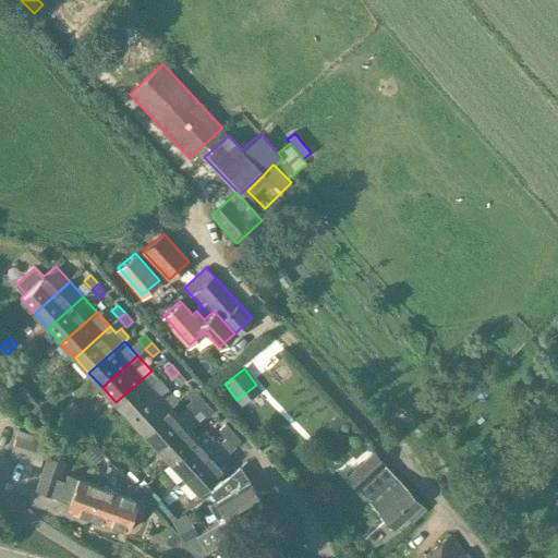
[(143,378),(116,402),(131,420),(167,388),(159,380),(152,371),(143,378)]
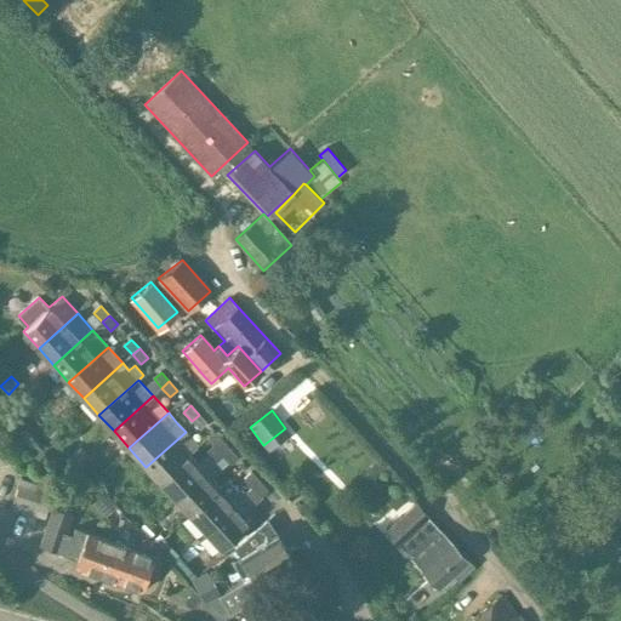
[(208,423),(199,415),(192,421),(200,431),(208,423)]
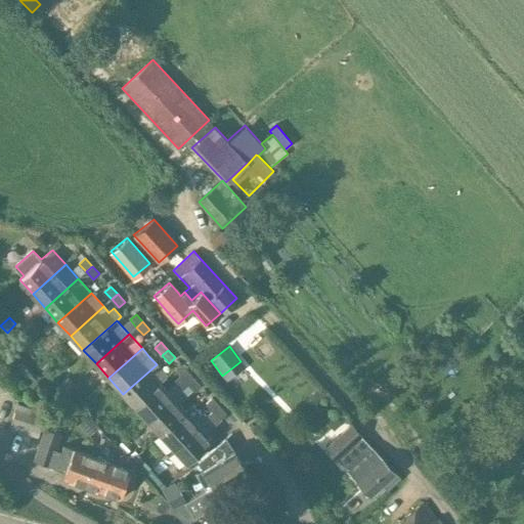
[(44,372),(49,366),(46,362),(40,367),(44,372)]
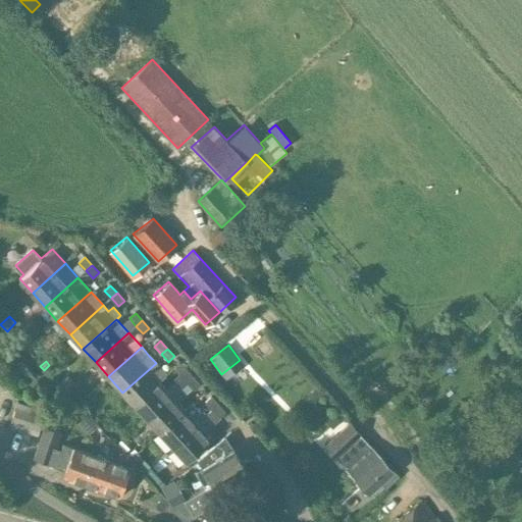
[(134,404),(159,381),(166,374),(156,363),(122,393),(134,404)]
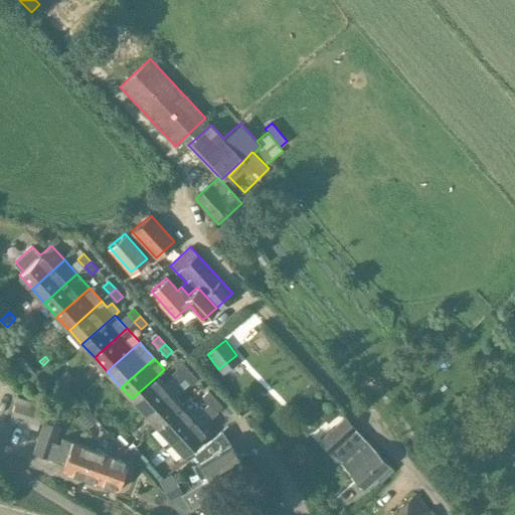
[(185,378),(191,372),(184,365),(178,370),(185,378)]
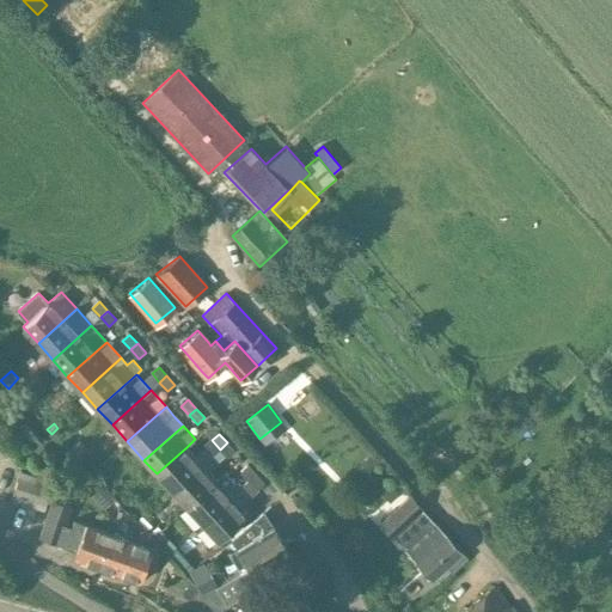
[(213,456),(220,450),(212,440),(209,438),(203,444),(213,456)]
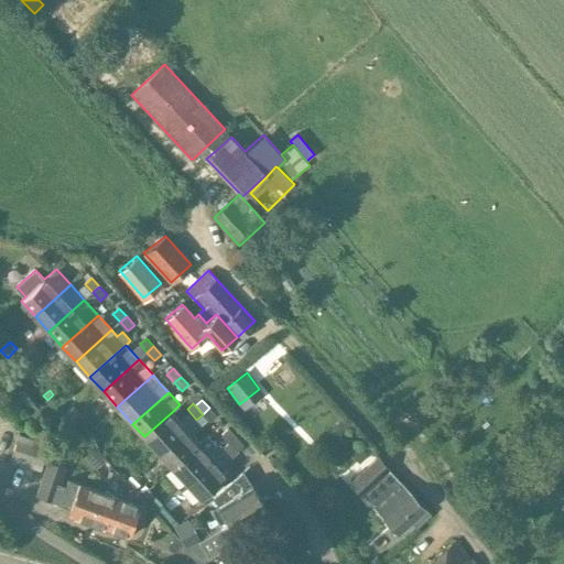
[(72,420),(78,414),(73,408),(66,413),(72,420)]
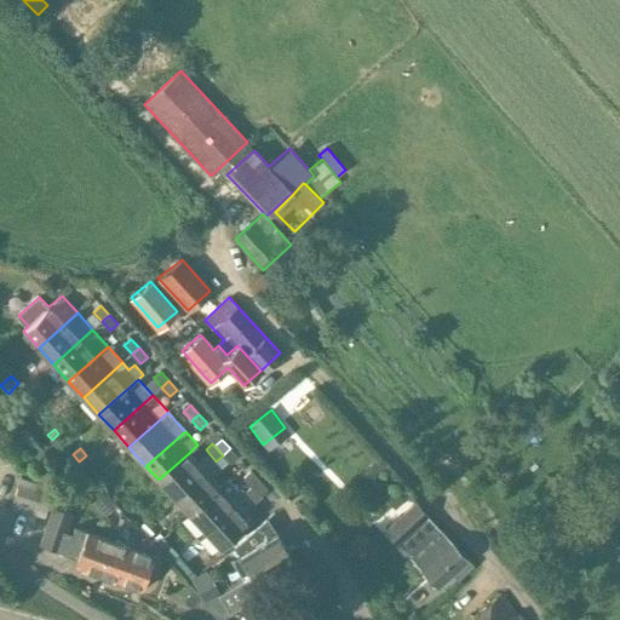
[(239,458),(230,448),(223,455),(231,464),(239,458)]
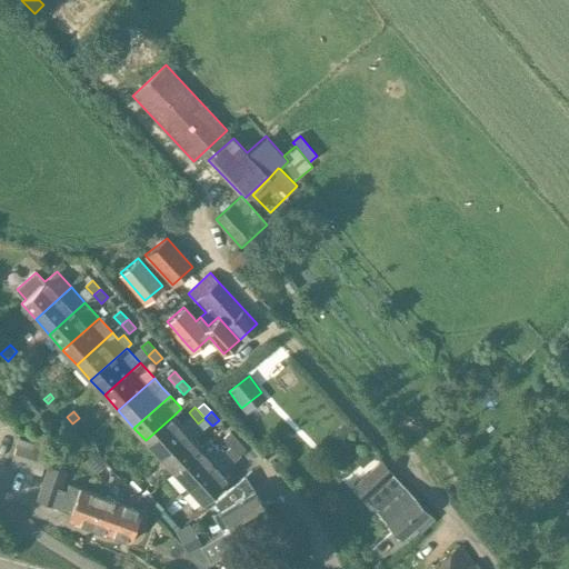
[(182,426),(173,416),(146,440),(160,457),(197,425),(191,419),(182,426)]
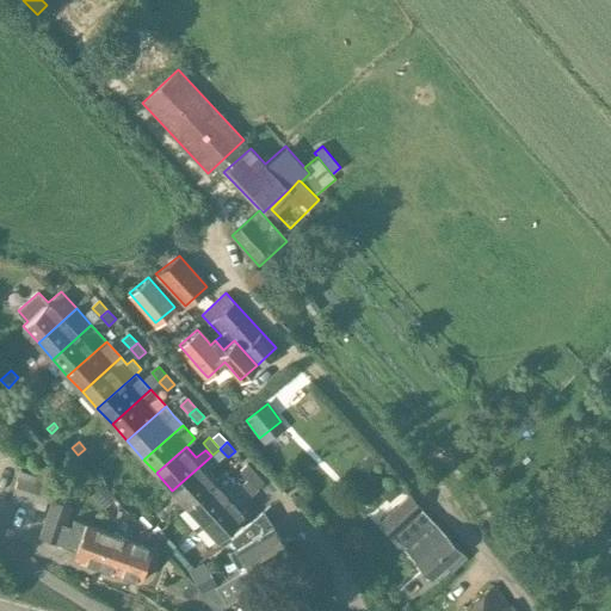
[(186,506),(216,480),(208,470),(216,462),(211,456),(172,491),(186,506)]
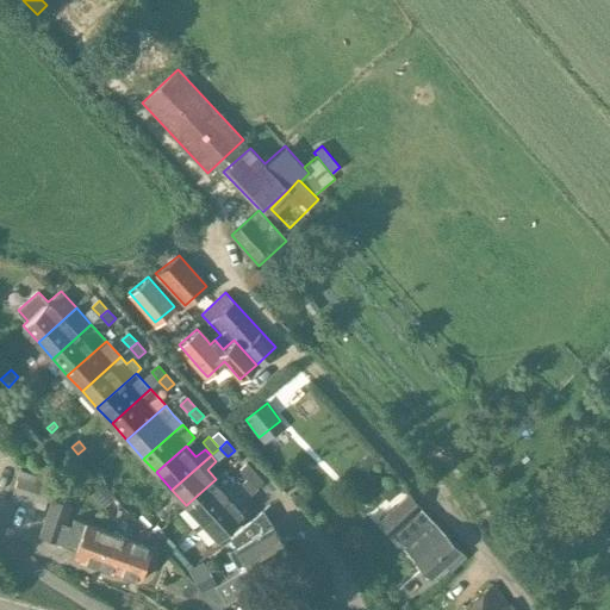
[(248,479),(255,473),(247,465),(241,471),(248,479)]
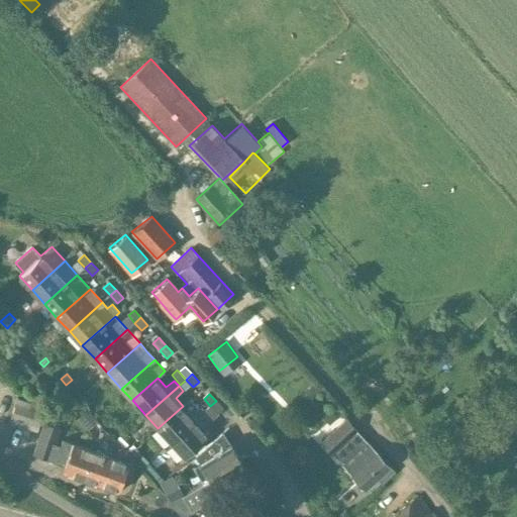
[(36,430),(44,407),(17,398),(9,420),(36,430)]
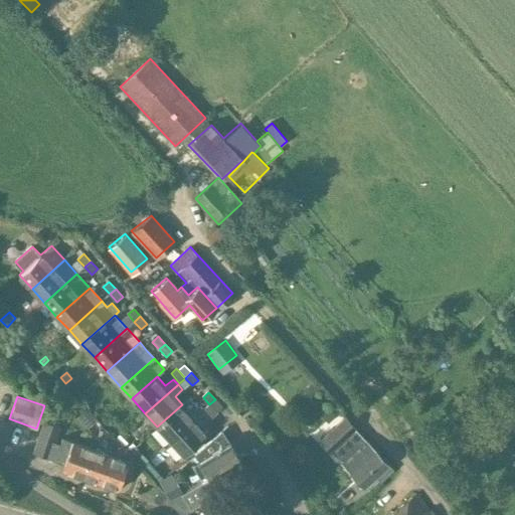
[(170,441),(202,411),(190,397),(182,404),(157,426),(170,441)]
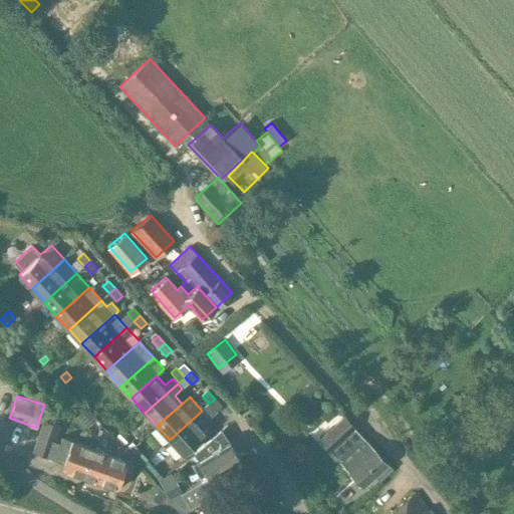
[(222,407),(215,399),(209,404),(216,412),(222,407)]
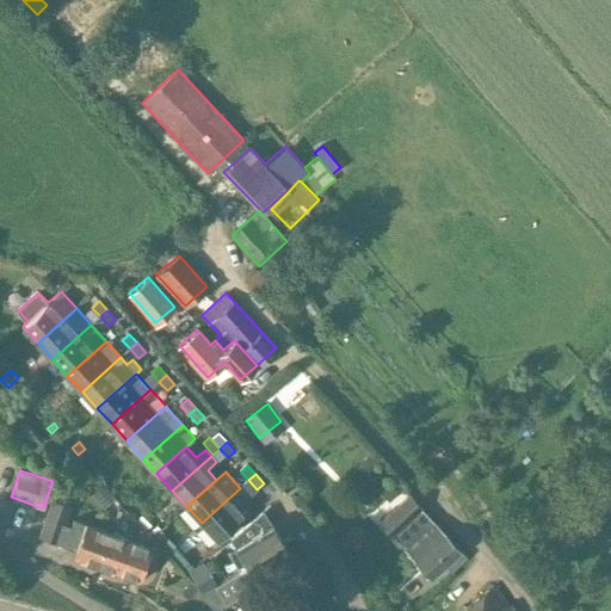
[(104,508),(116,498),(100,480),(88,491),(104,508)]
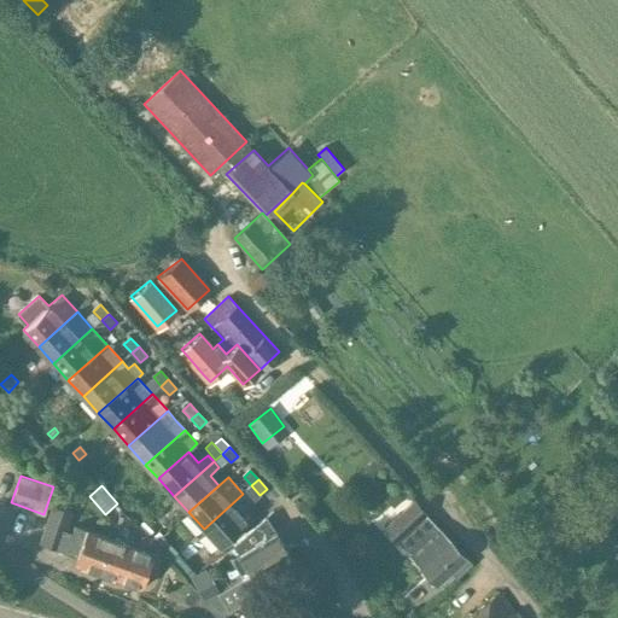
[(249,501),(243,494),(204,529),(220,546),(249,518),(240,508),(249,501)]
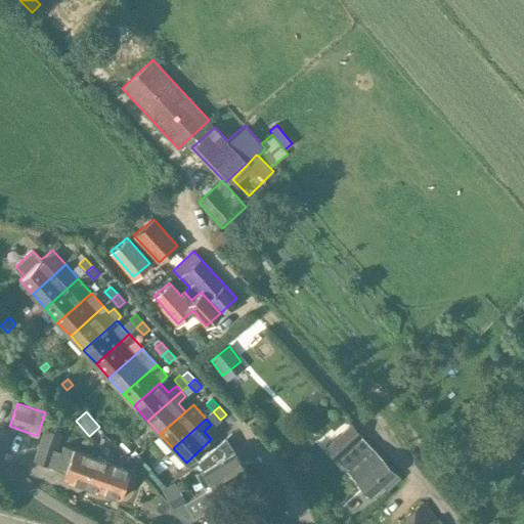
[(326,447),(337,460),(338,460),(370,495),(385,481),(391,487),(401,478),(373,447),(362,436),(352,425),(326,447)]
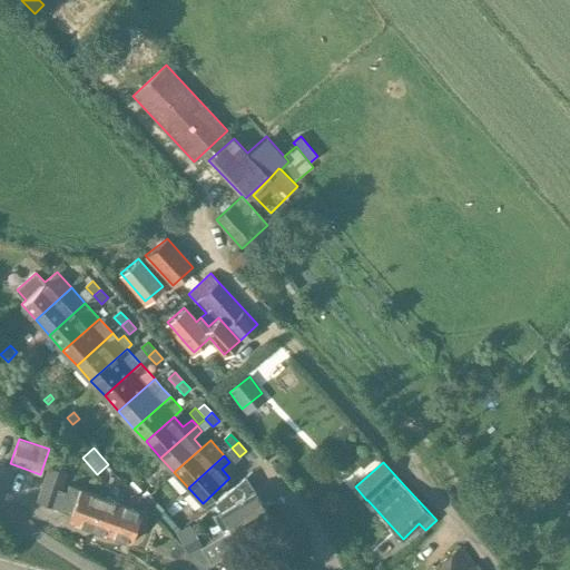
[(49,465),(42,483),(59,489),(66,471),(49,465)]
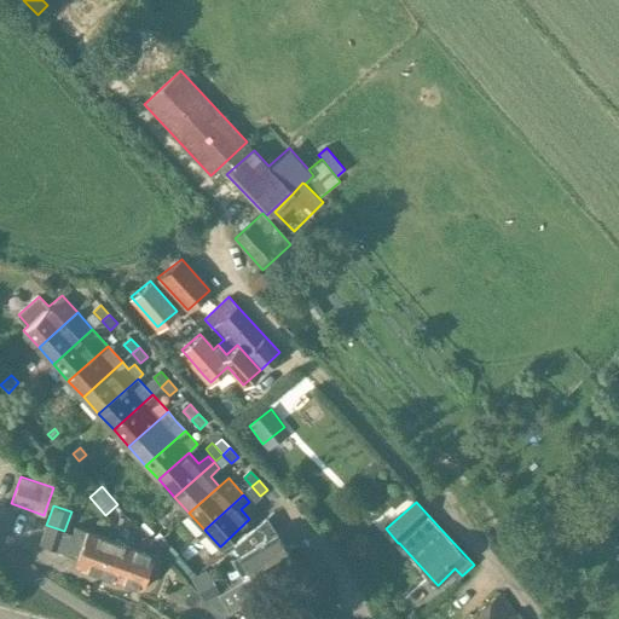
[(64,531),(46,525),(39,544),(58,550),(76,559),(74,565),(98,573),(111,539),(80,528),(76,536),(70,533),(77,514),(71,512),(64,531)]
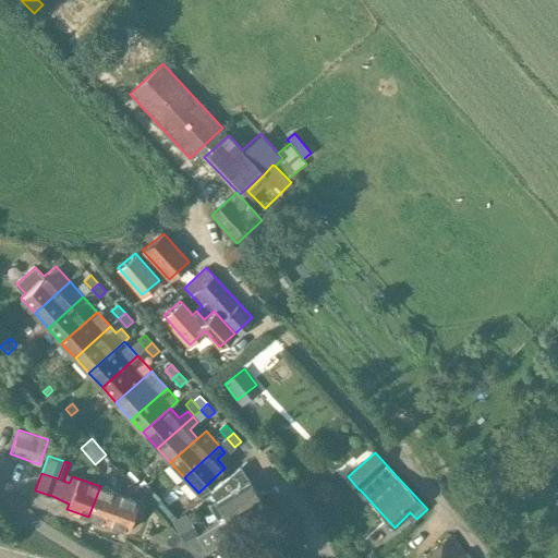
[(210,492),(227,517),(259,497),(240,466),(210,492)]
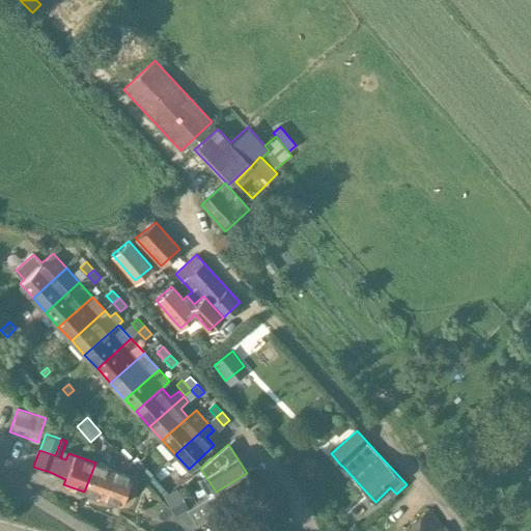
[(145,480),(151,475),(138,460),(133,467),(145,480)]
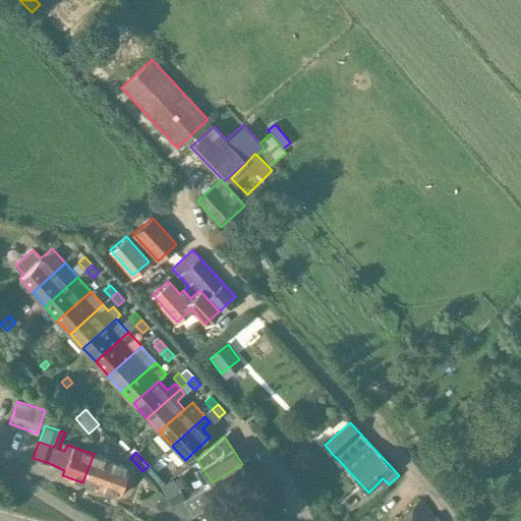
[(94,454),(82,482),(119,496),(129,467),(94,454)]
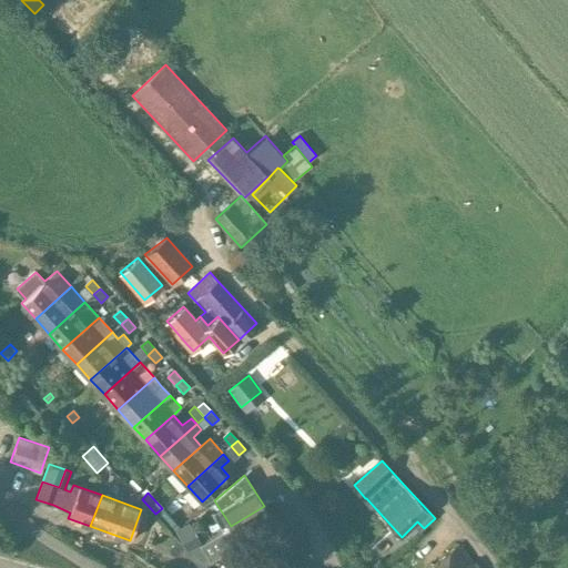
[(190,551),(188,553),(198,567),(202,567),(210,564),(209,561),(233,547),(234,549),(275,524),(272,518),(264,506),(231,526),(223,530),(203,543),(190,551)]
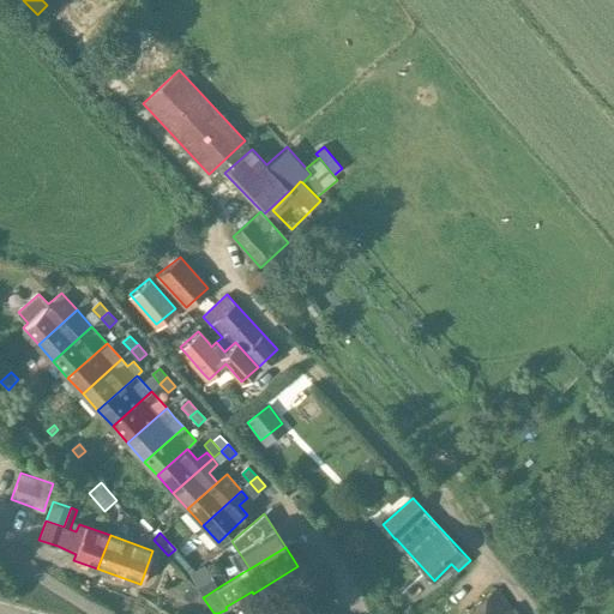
[(194,570),(175,549),(168,555),(187,576),(194,570)]
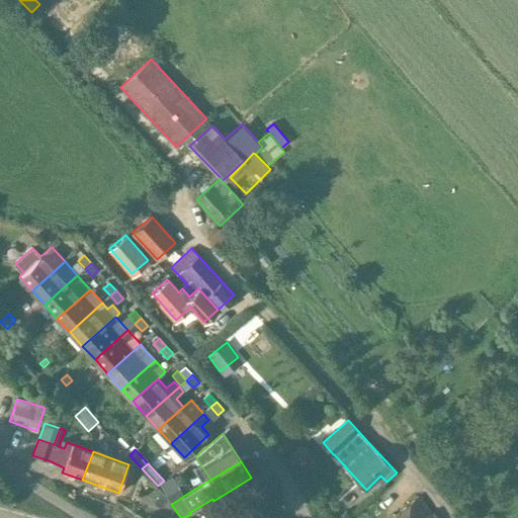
[(264,469),(252,480),(267,499),(280,489),(264,469)]
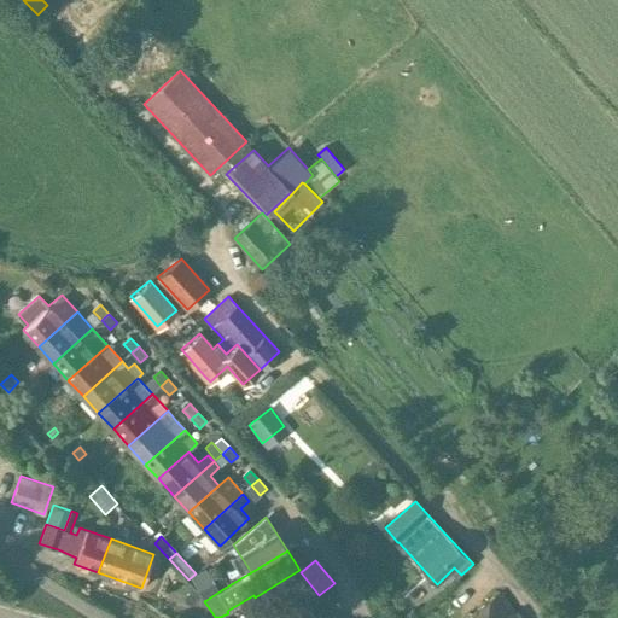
[(207,600),(221,590),(208,570),(193,578),(207,600)]
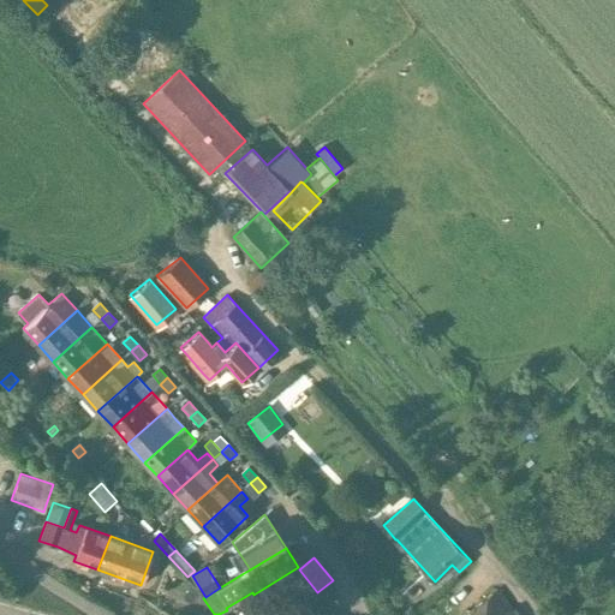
[(519,614),(497,589),(465,614),(519,614)]
